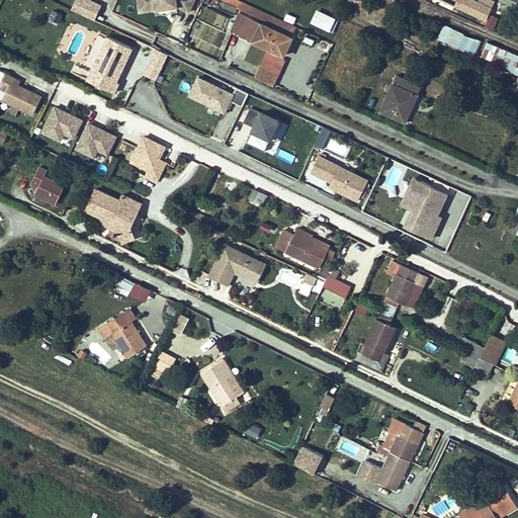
[(89,0),(73,0),(70,8),(92,18),(98,4),(89,0)]
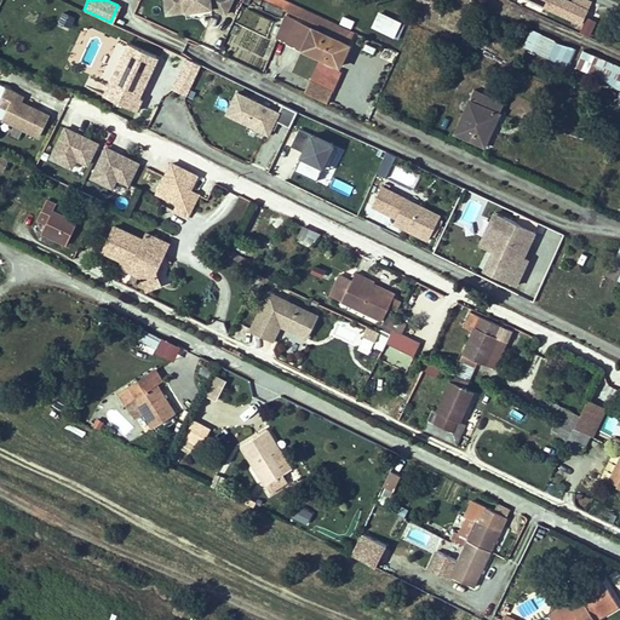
[(165,0),(166,7),(185,5),(187,7),(187,13),(213,10),(212,7),(227,13),(231,0),(165,0)]
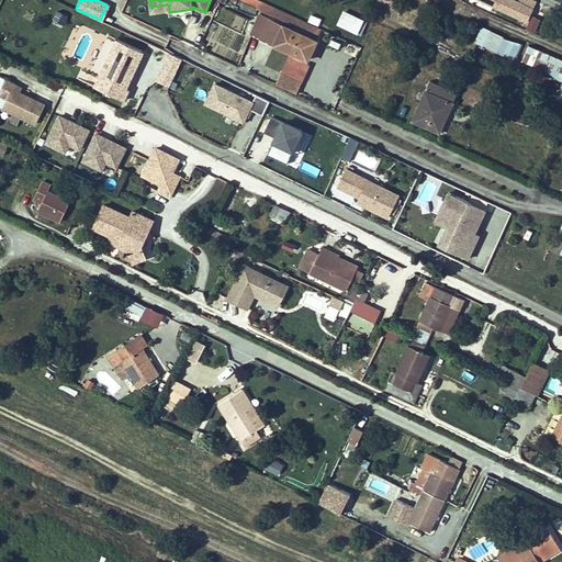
[(322,30),(258,0),(240,0),(285,21),(283,24),(316,40),(322,30)]
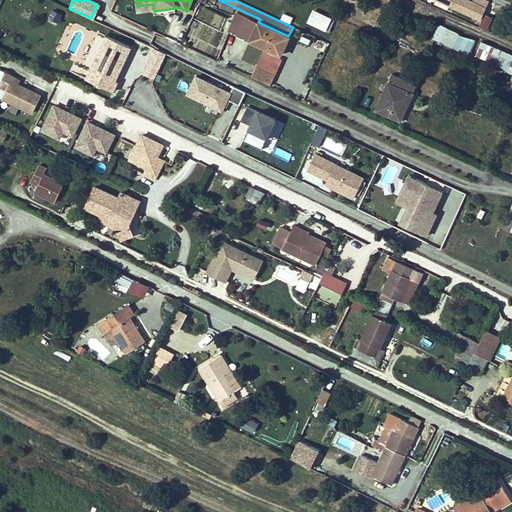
[(436,0),(482,21),(487,9),(467,0),(436,0)]
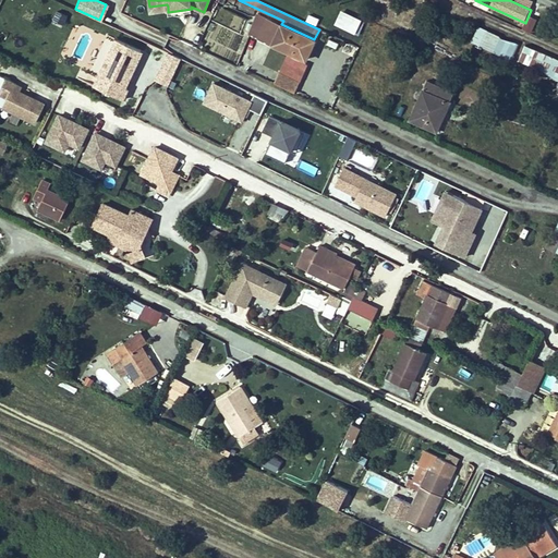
[(227,27),(232,12),(216,7),(210,23),(227,27)]
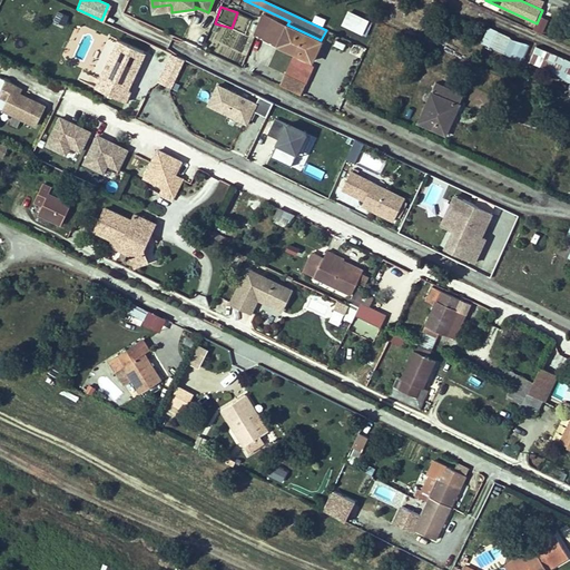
[(59,10),(55,20),(65,25),(69,15),(59,10)]
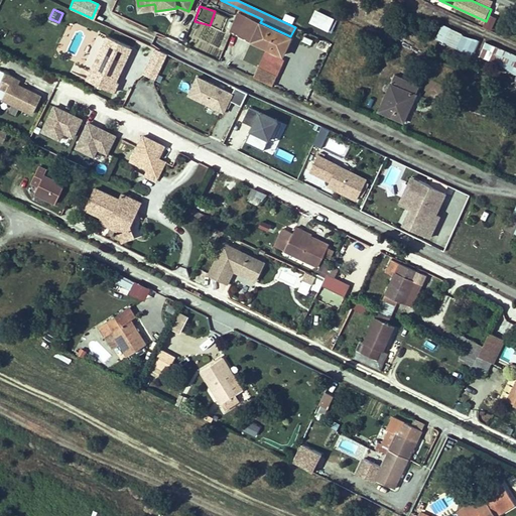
[(316,10),(310,22),(329,30),(335,18),(316,10)]
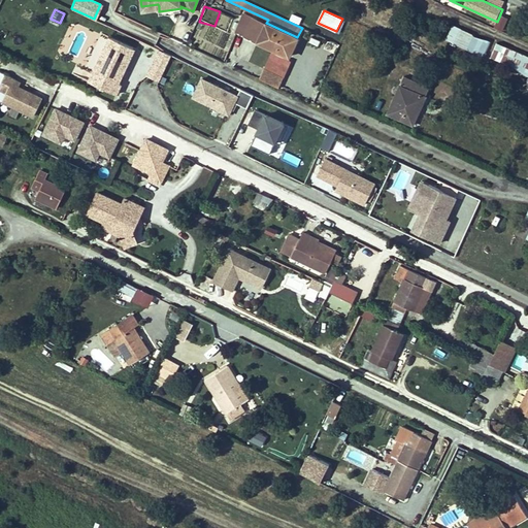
[(257,41),(265,23),(242,12),(235,31),(257,41)]
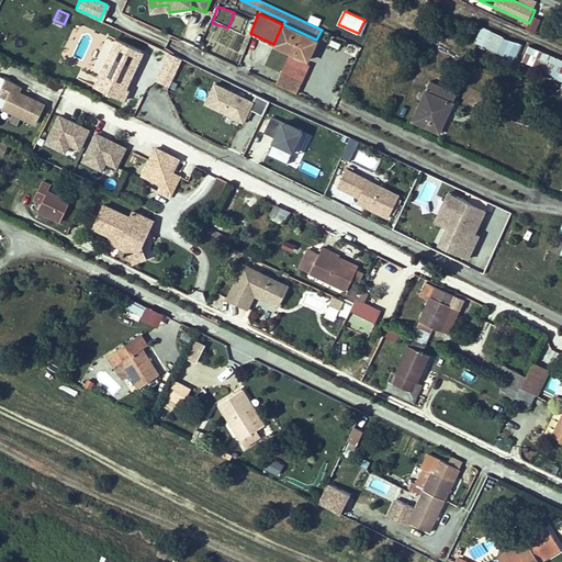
[(322,19),(312,14),(308,21),(318,25),(322,19)]
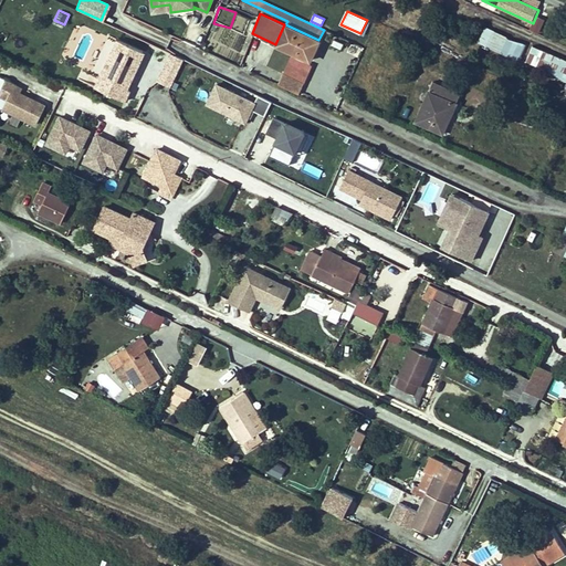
[(318,40),(285,24),(284,24),(275,44),(311,61),(321,41),(318,40)]
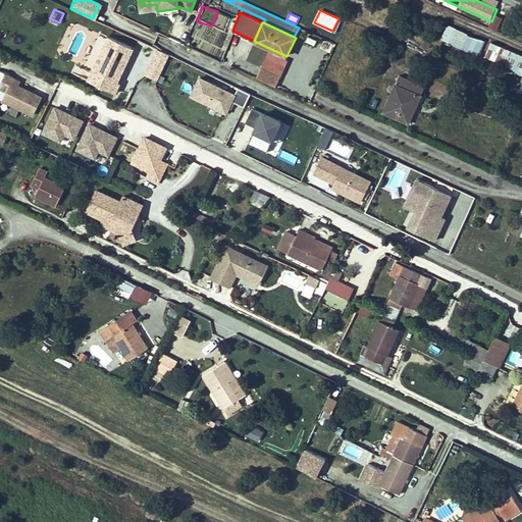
[(449,43),(462,49),(468,35),(455,29),(449,43)]
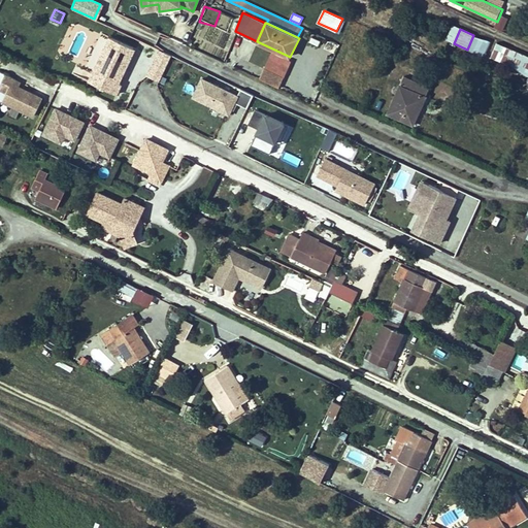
[(473,35),(467,50),(484,57),(491,42),(473,35)]
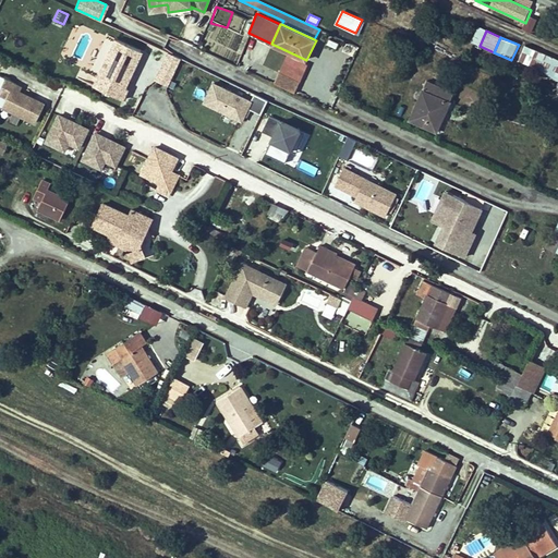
[(104,91),(122,100),(128,89),(124,87),(142,51),(116,39),(109,55),(118,59),(104,91)]
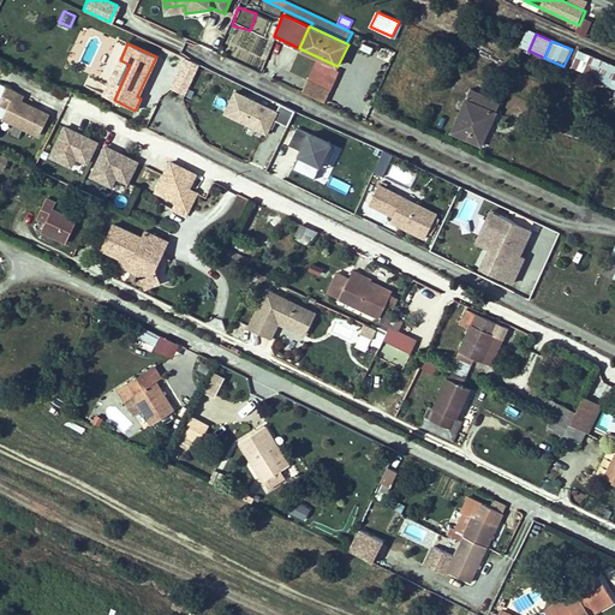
[(572,67),(583,72),(590,55),(579,49),(572,67)]
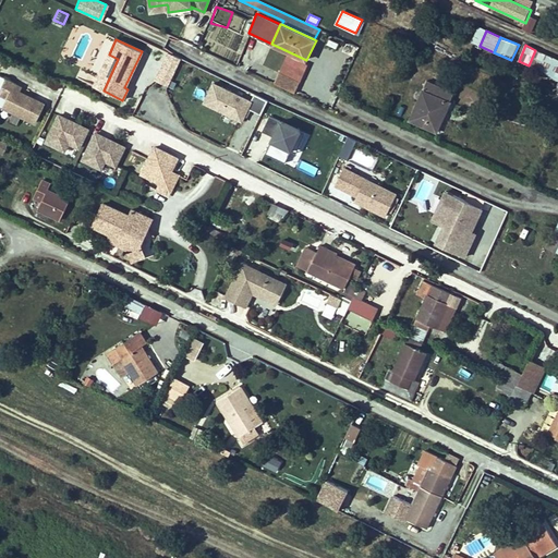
[(557,59),(535,50),(529,65),(544,71),(556,81),(557,81),(557,59)]
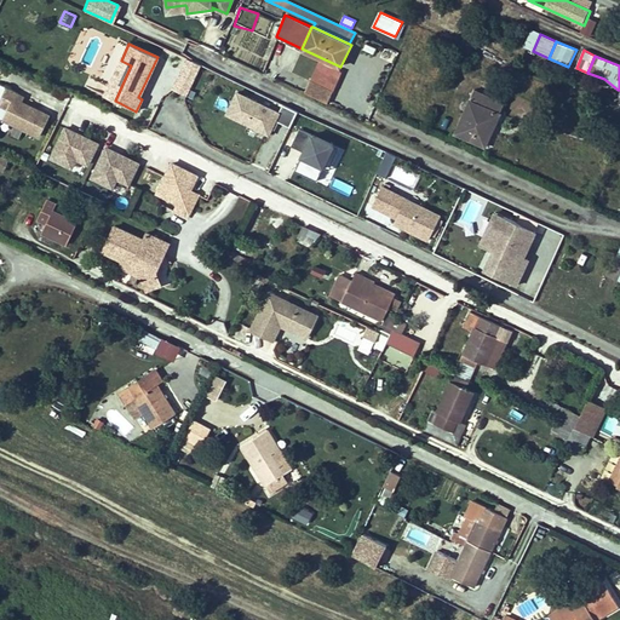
[(516,68),(518,63),(506,57),(504,62),(516,68)]
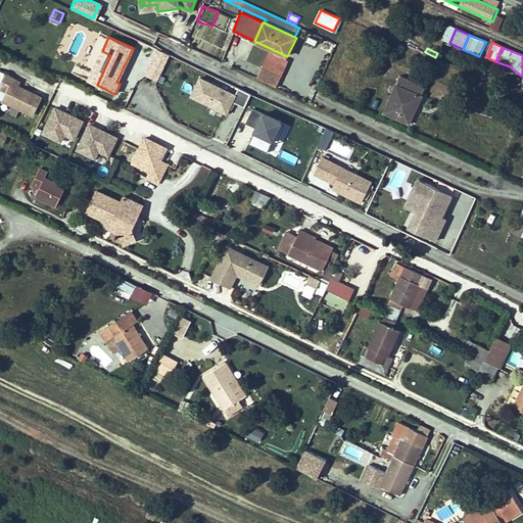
[(158,50),(146,76),(157,81),(170,55),(158,50)]
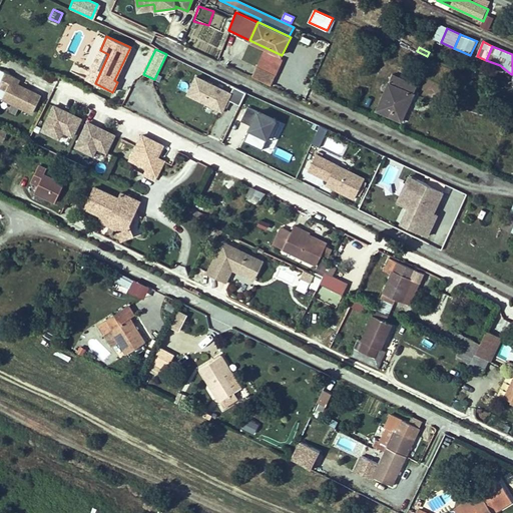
[(108,54),(100,50),(86,79),(95,83),(108,54)]
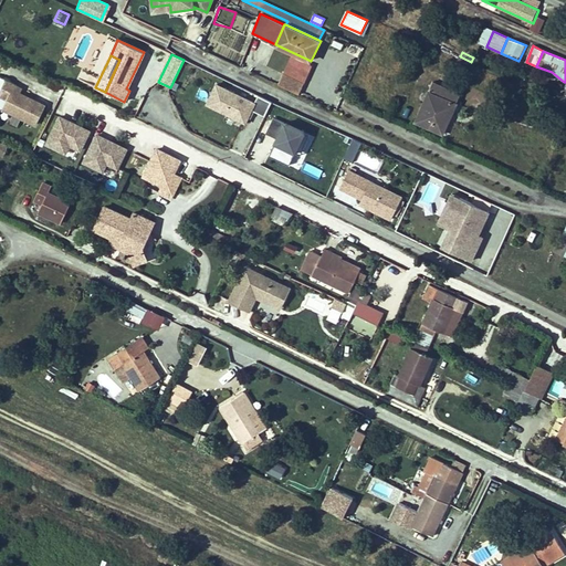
[(283,75),(303,84),(308,74),(287,64),(283,75)]
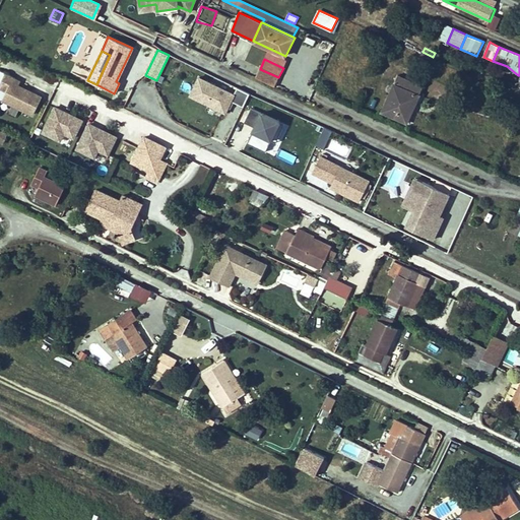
[(278,77),(260,69),(255,78),(274,86),(278,77)]
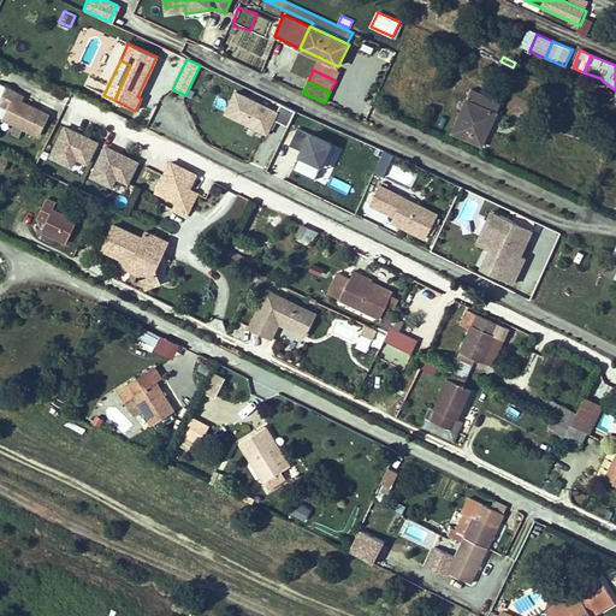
[(0,100),(0,105),(9,108),(5,116),(4,119),(39,136),(49,114),(22,101),(24,96),(6,88),(0,100)]
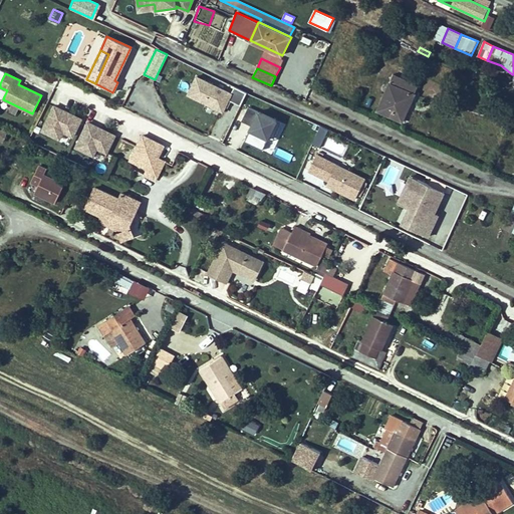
[(390,81),(415,93),(419,85),(393,73),(390,81)]
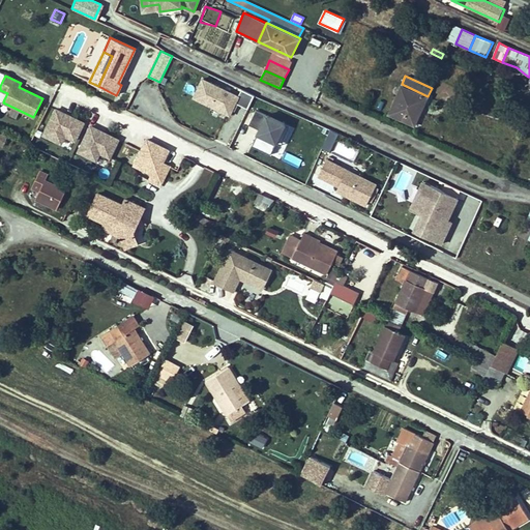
[(255,94),(242,88),(239,95),(203,79),(195,97),(231,114),(236,101),(248,108),(255,94)]
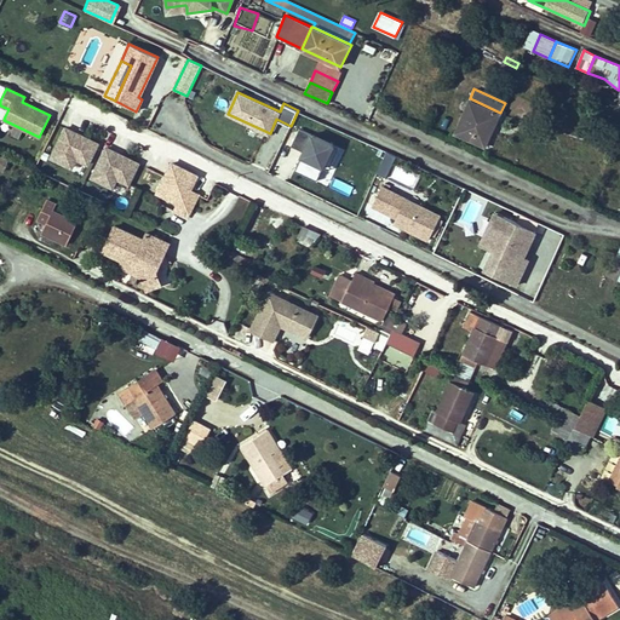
[(454,135),(484,148),(500,113),(470,98),(454,135)]
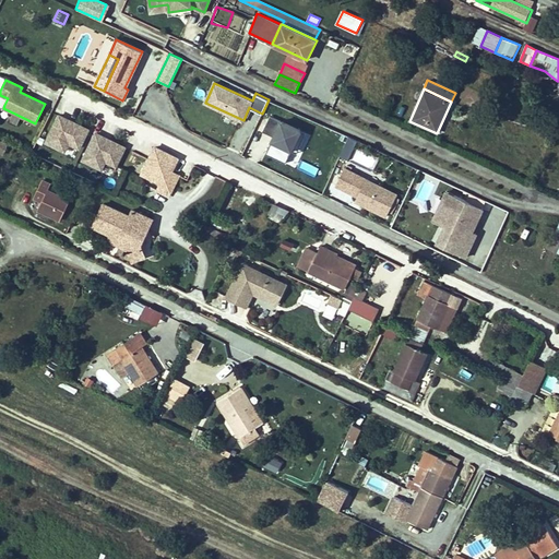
[(88,129),(59,115),(46,142),(55,146),(56,143),(66,149),(69,143),(80,149),(88,129)]
